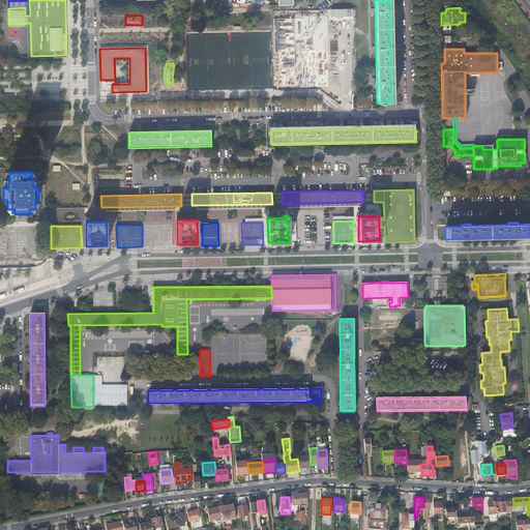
[(497,502),(496,501),(488,502),(489,511),(498,510),(497,502)]
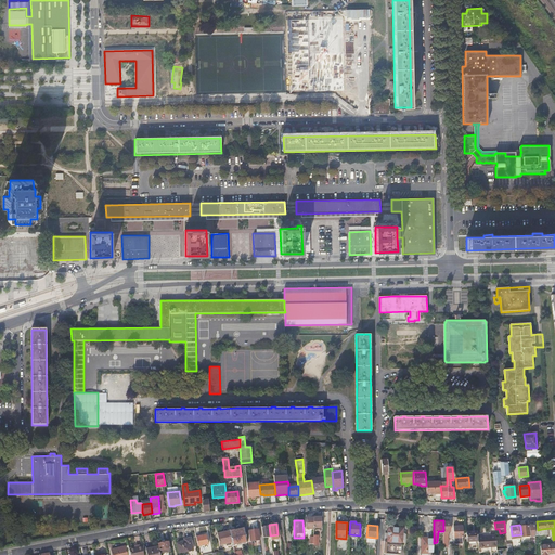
[(529,525),(520,526),(521,534),(521,537),(530,536),(529,525)]
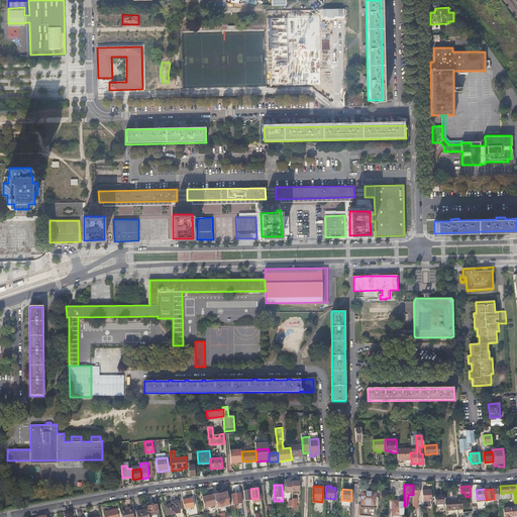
[(430,490),(422,490),(422,501),(423,507),(431,507),(430,490)]
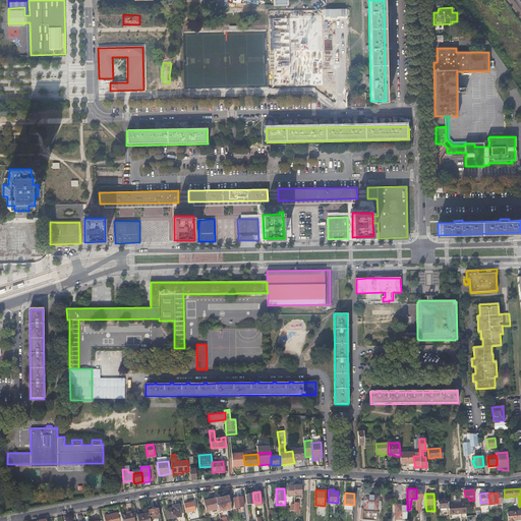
[(360,507),(359,519),(361,519),(377,520),(378,511),(380,510),(380,509),(381,502),(378,502),(379,496),(364,495),(363,507),(360,507)]
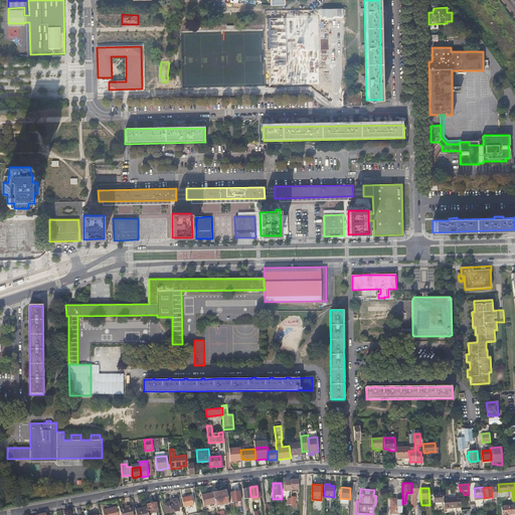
[(226,490),(212,493),(214,503),(215,505),(228,503),(226,490)]
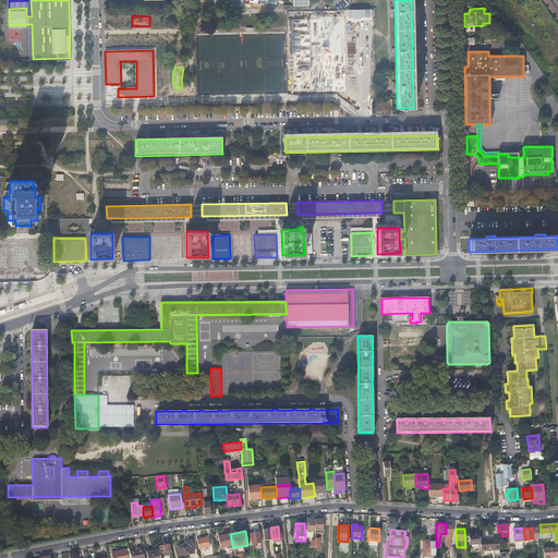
[(251,543),(261,542),(259,532),(250,532),(251,543)]
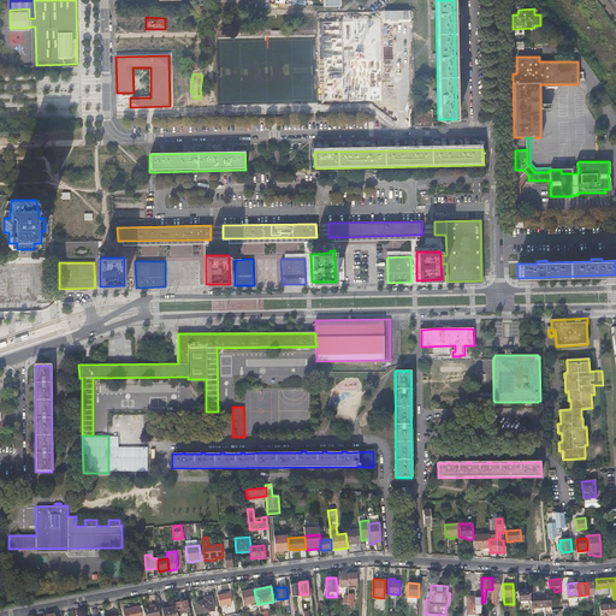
[(256,602),(254,590),(241,592),(243,604),(256,602)]
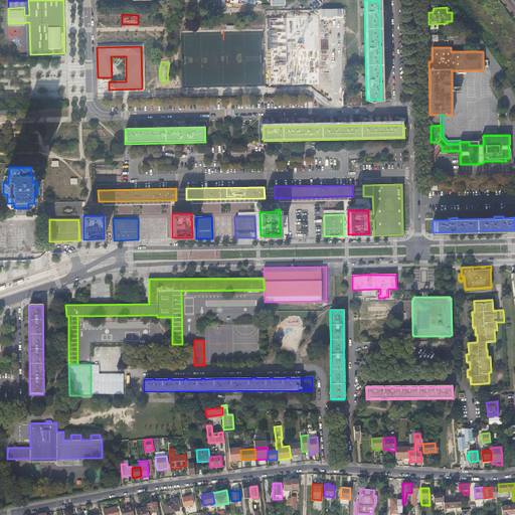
[(433,494),(433,502),(444,501),(444,499),(443,493),(433,494)]
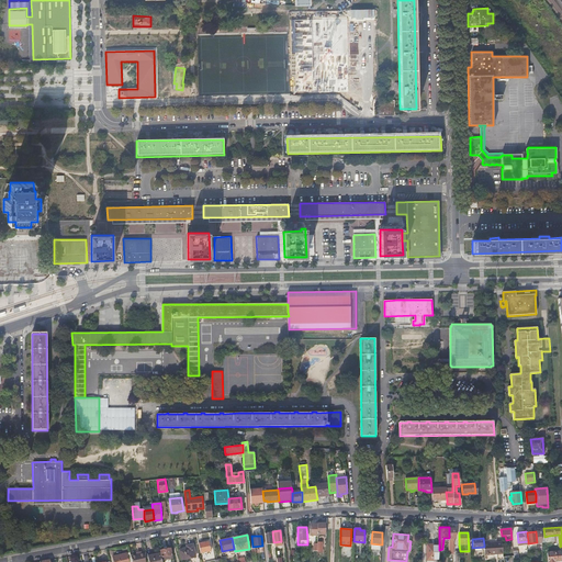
[(198,542),(200,552),(211,550),(209,541),(198,542)]
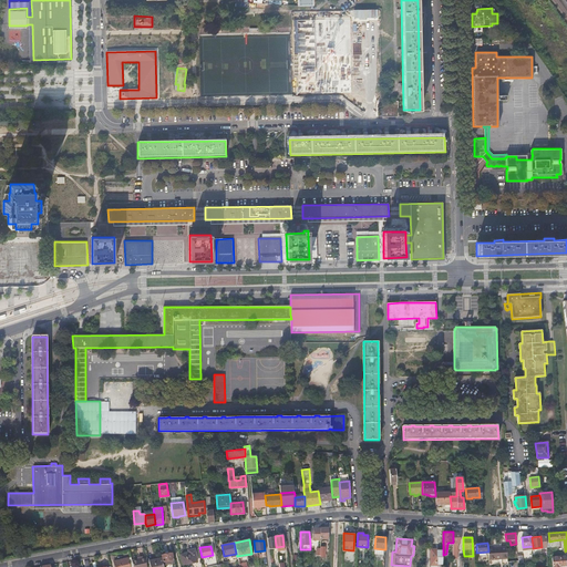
[(488,549),(488,552),(488,559),(507,558),(506,547),(497,547),(497,548),(488,549)]
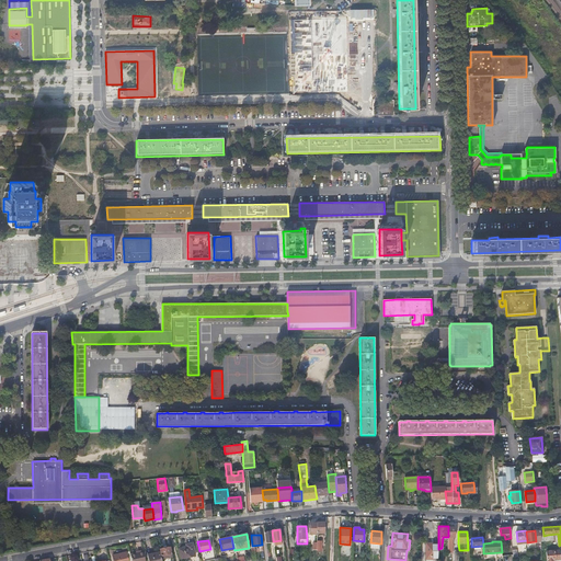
[(186,547),(179,548),(181,558),(194,556),(192,542),(185,544),(186,547)]
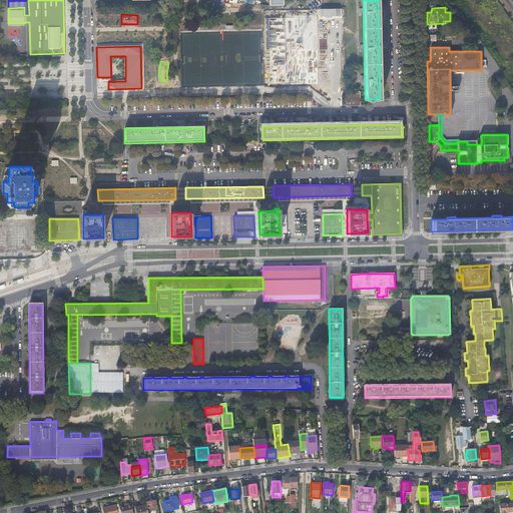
[(401,498),(401,496),(396,496),(390,496),(390,511),(401,511),(401,502),(401,498)]
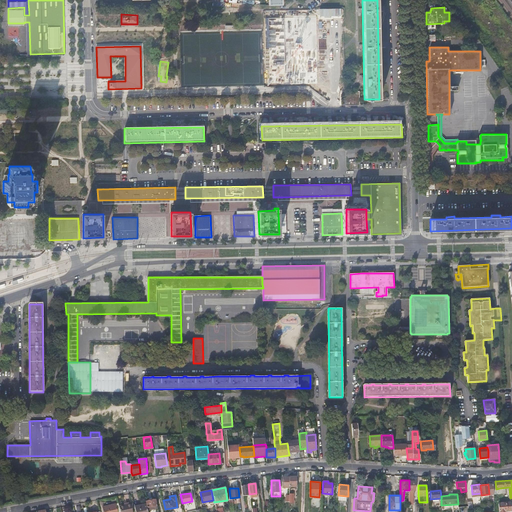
[(145,501),(146,503),(146,507),(147,511),(157,509),(155,499),(145,501)]
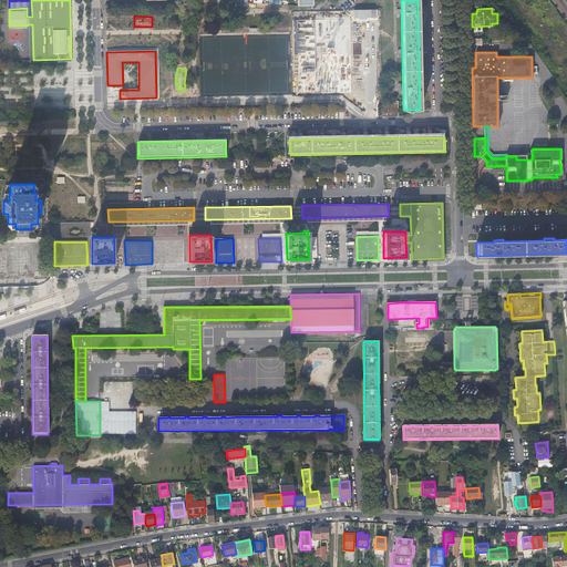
[(565,555),(552,557),(553,566),(559,566),(559,565),(566,565),(565,555)]
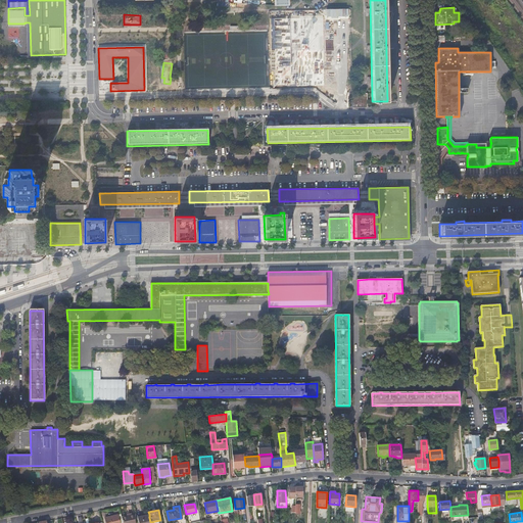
[(119,522),(117,514),(104,517),(105,522),(119,522)]
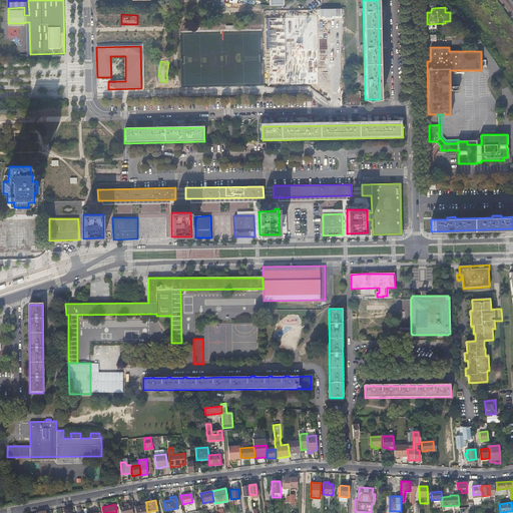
[(132,512),(130,504),(119,507),(120,512),(132,512)]
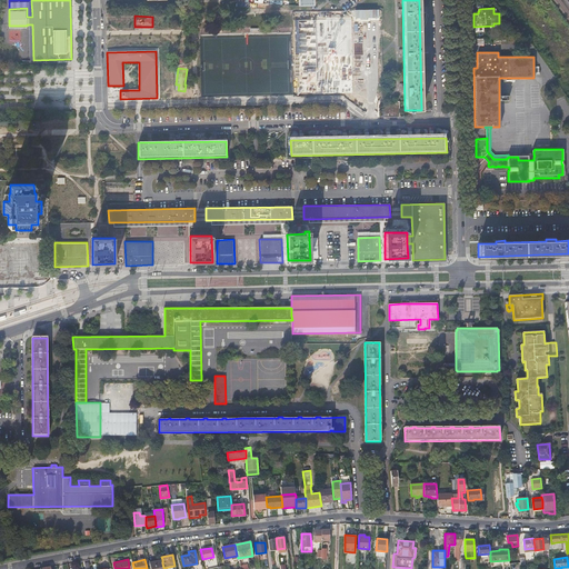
[(162,559),(149,562),(150,568),(163,568),(162,563),(162,559)]
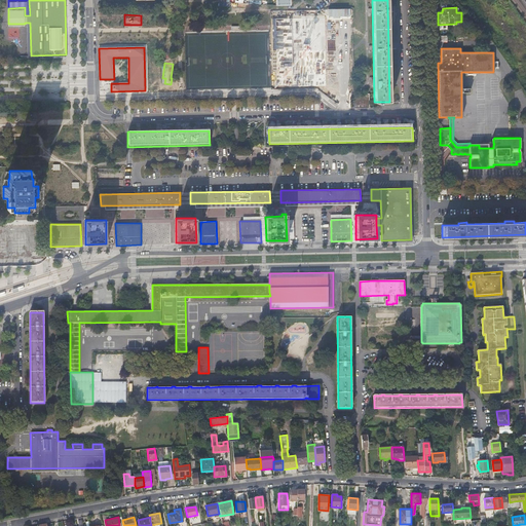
[(222,525),(228,525),(224,525),(224,522),(223,523),(221,517),(220,518),(222,525)]
